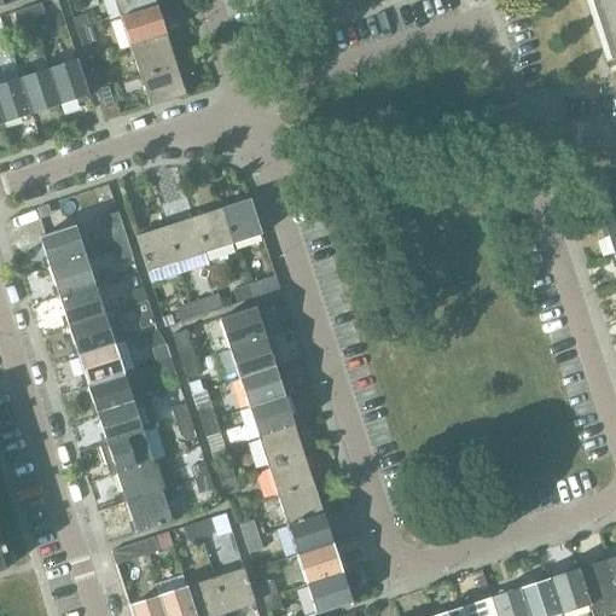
[(117,0),(122,16),(158,5),(157,0),(117,0)]
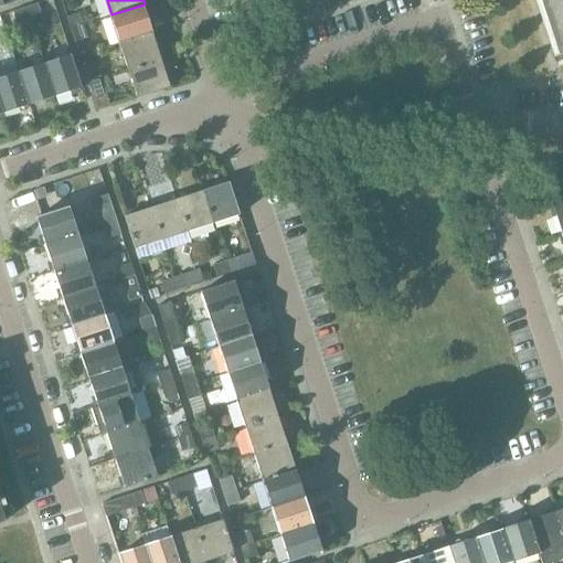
[(538,0),(555,54),(555,55),(562,53),(562,0),(538,0)]
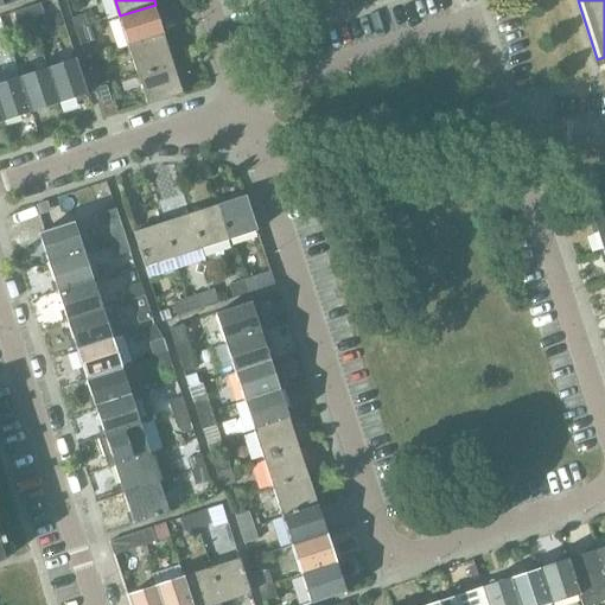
[(42,1),(30,5),(34,19),(46,16),(42,1)]
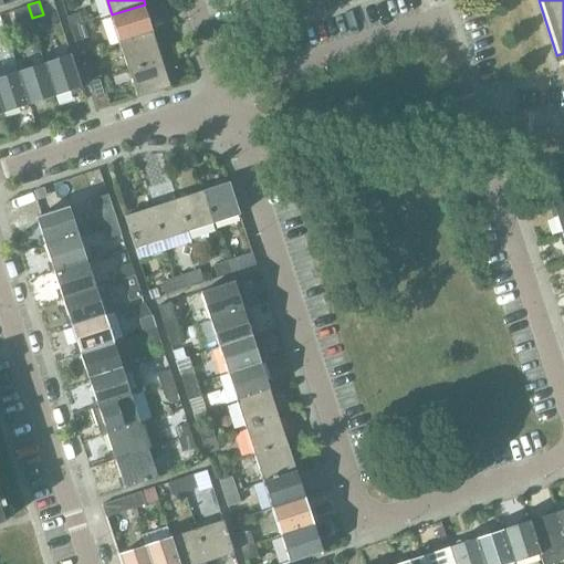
[(32,18),(28,4),(14,9),(19,22),(32,18)]
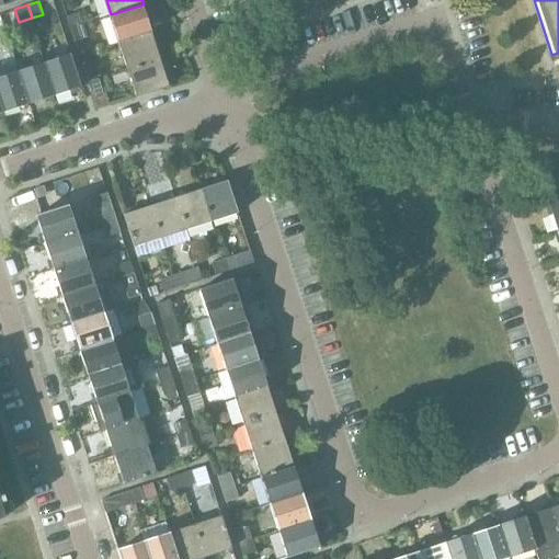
[(111,14),(120,42),(152,31),(144,4),(111,14)]
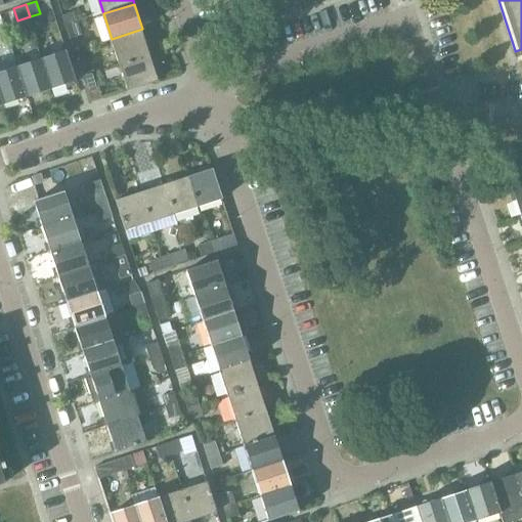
[(63,13),(68,26),(79,22),(75,10),(63,13)]
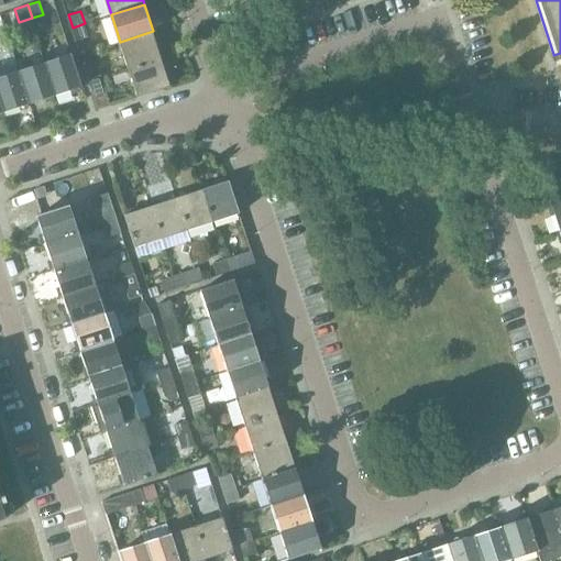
[(85,23),(73,28),(76,40),(89,35),(85,23)]
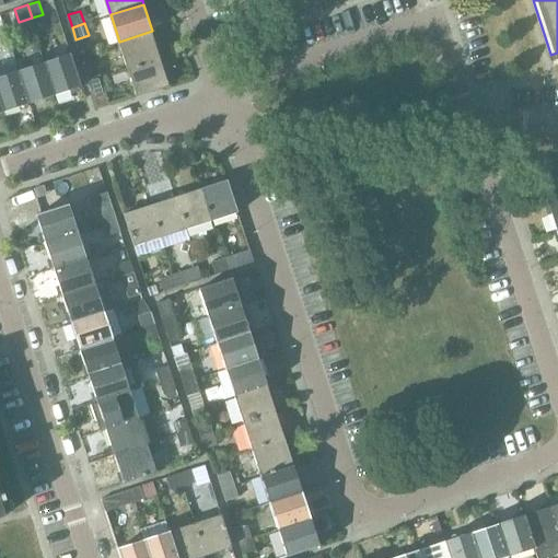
[(119,42),(129,68),(161,58),(152,31),(119,42)]
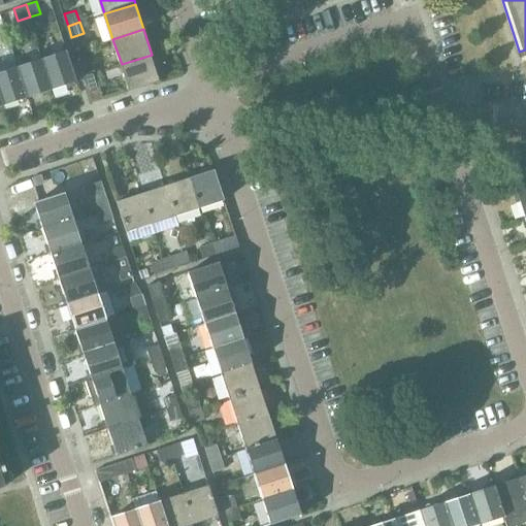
[(67,51),(43,58),(53,89),(77,80),(67,51)]
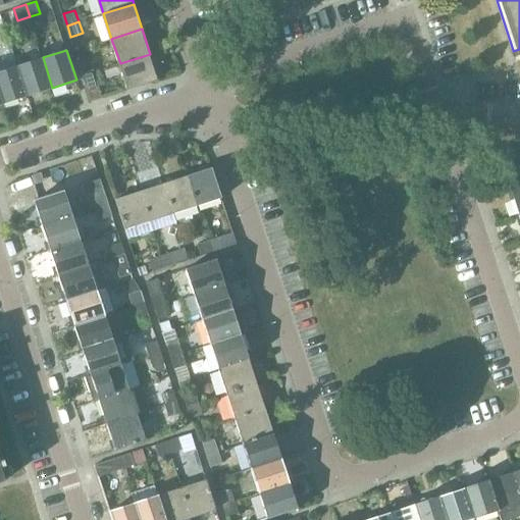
[(150,54),(120,63),(128,89),(158,79),(150,54)]
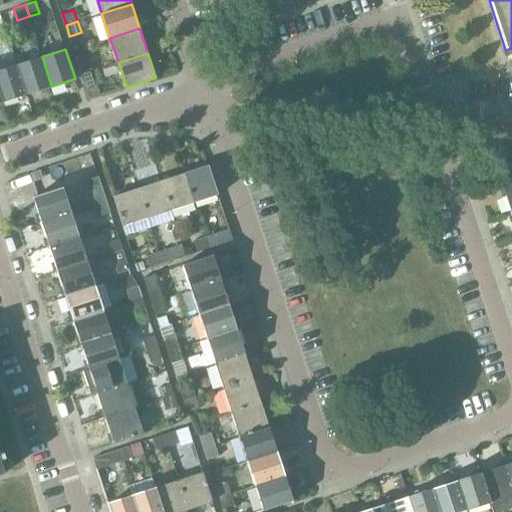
[(42,56),(18,64),(28,93),(51,86),(42,56)]
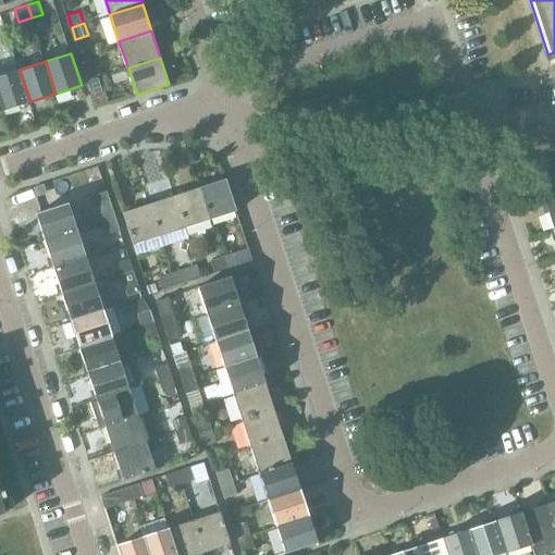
[(85,68),(89,81),(102,76),(98,64),(85,68)]
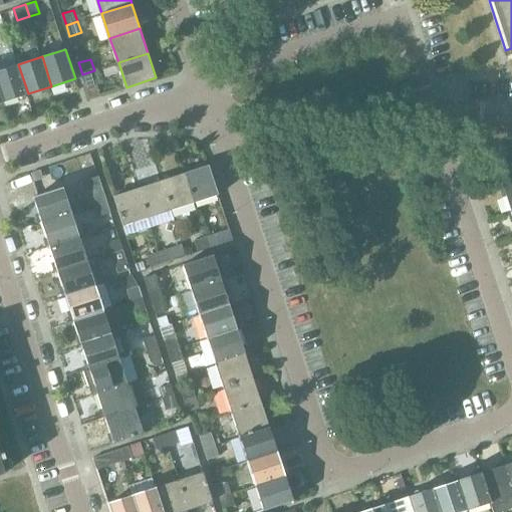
[(18,64),(0,69),(0,88),(4,101),(28,93),(18,64)]
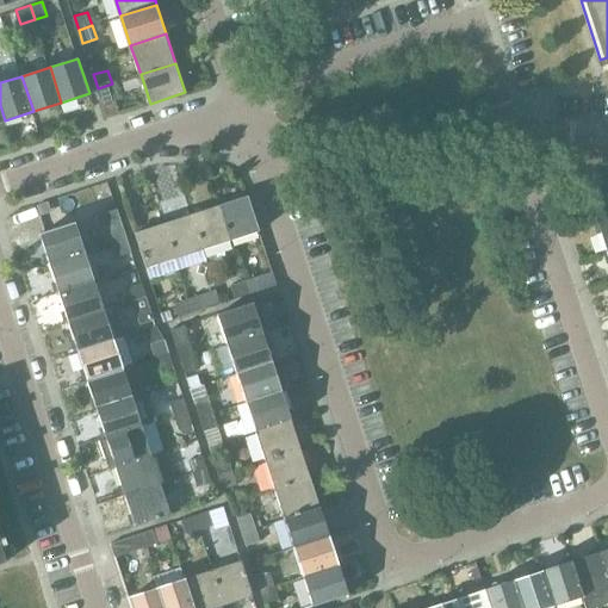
[(112,84),(98,88),(107,118),(121,113),(112,84)]
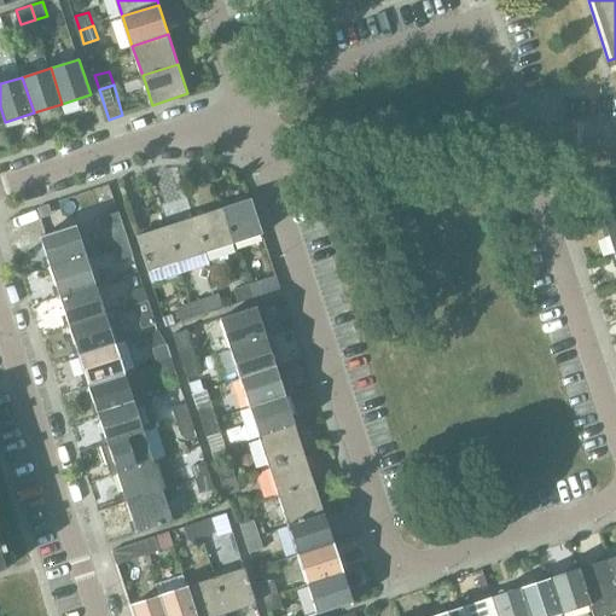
[(253,197),(225,207),(236,242),(263,233),(253,197)]
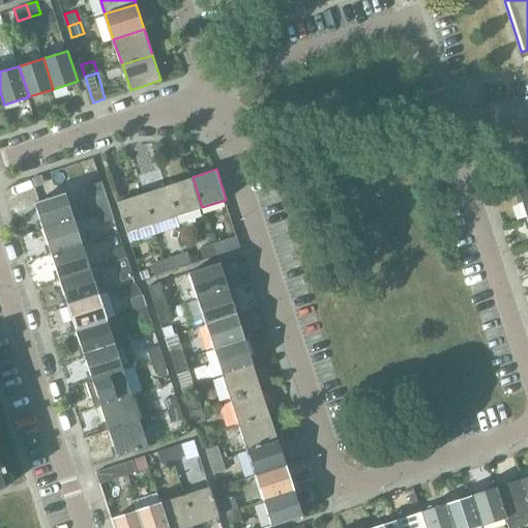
[(193,177),(167,185),(177,215),(202,207),(193,177)]
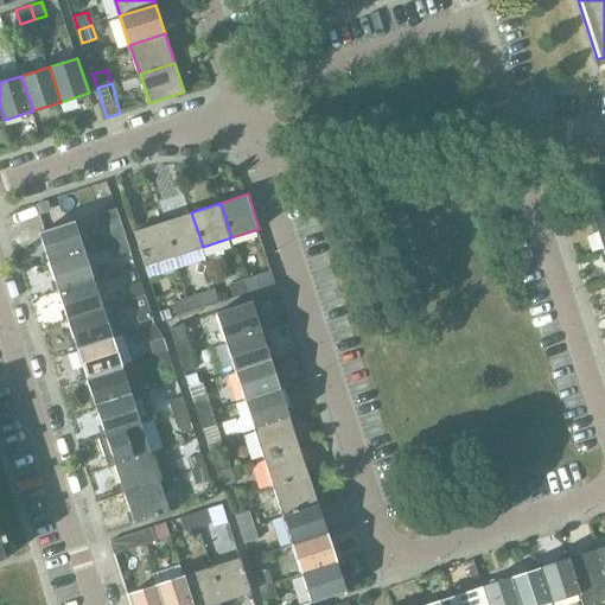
[(104,211),(114,240),(127,236),(118,207),(104,211)]
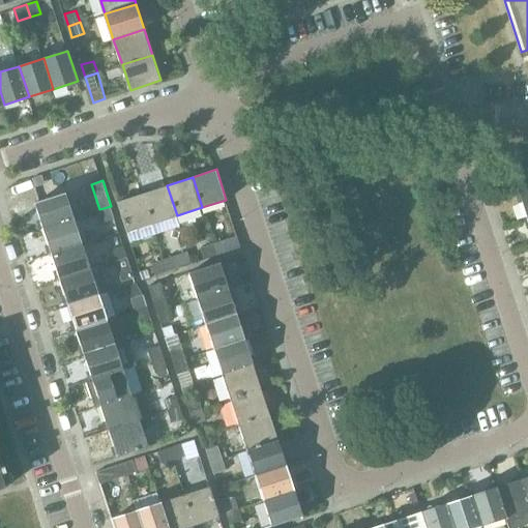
[(167,185),(143,194),(152,224),(177,215),(167,185)]
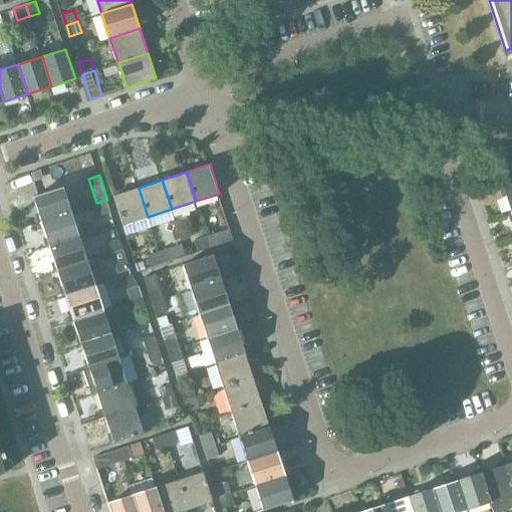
[(511,183),(503,186),(511,210),(511,183)]
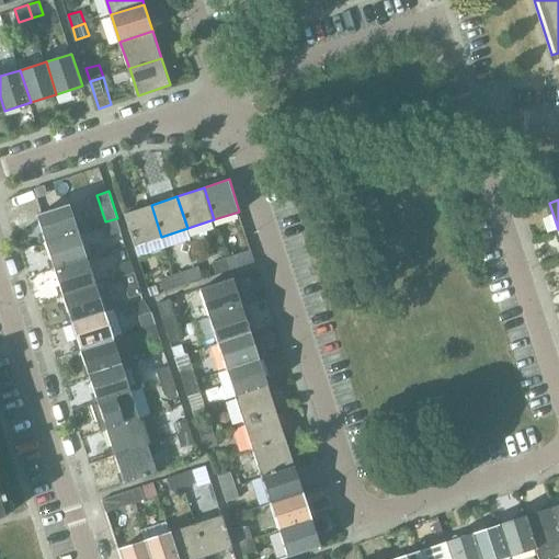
[(37,214),(46,241),(79,230),(70,204),(37,214)]
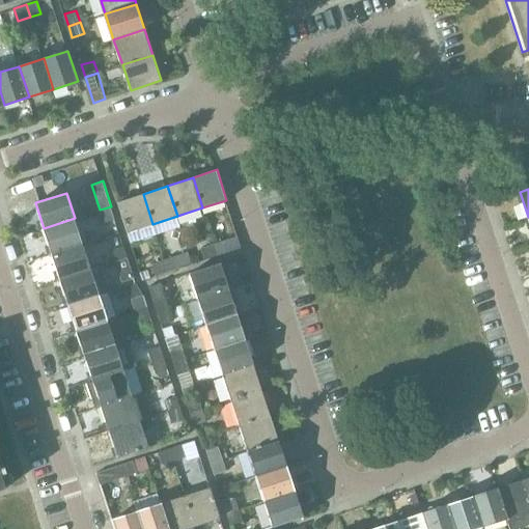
[(152,224),(143,194),(118,201),(129,232),(152,224)]
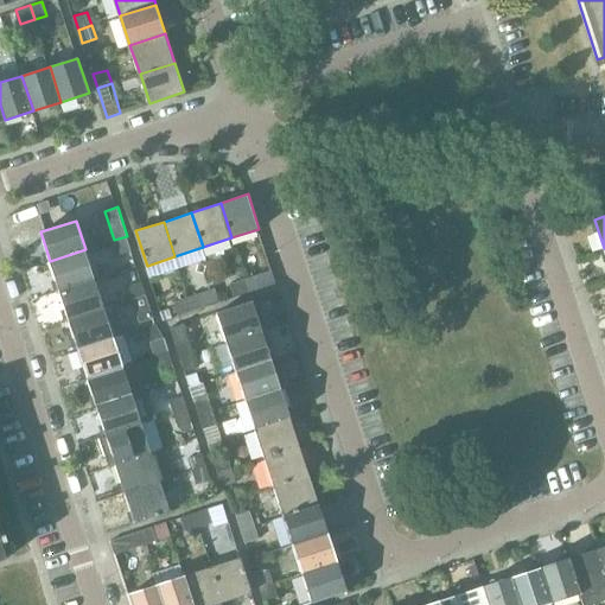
[(127,236),(114,240),(118,254),(132,249),(127,236)]
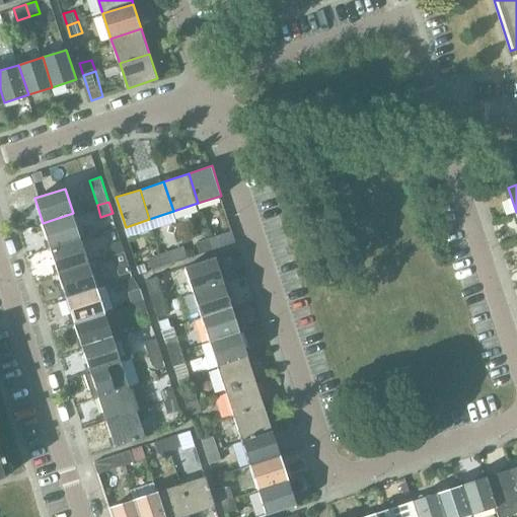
[(43,223),(51,247),(81,238),(73,213),(43,223)]
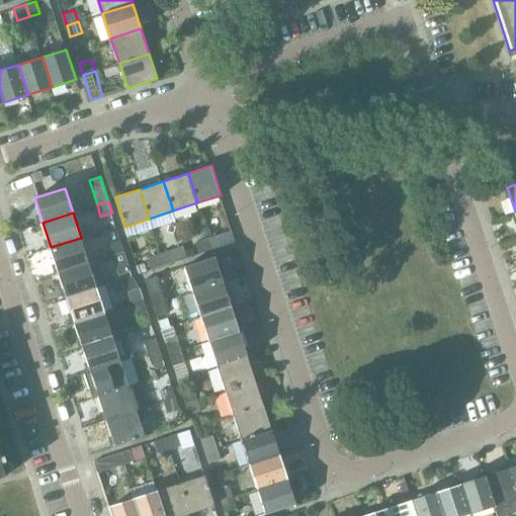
[(232,230),(208,237),(211,249),(236,241),(232,230)]
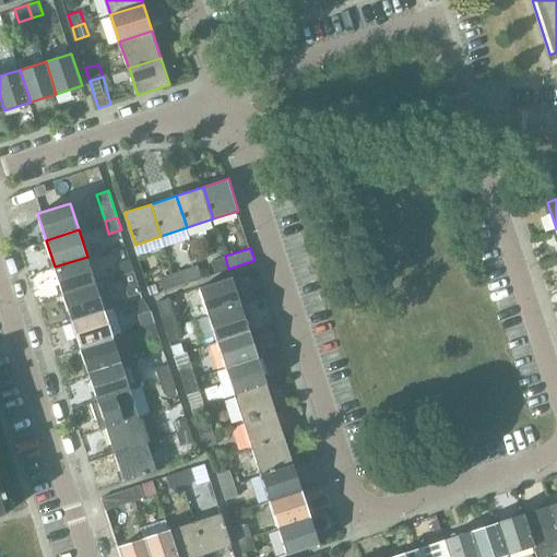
[(228,269),(225,256),(212,260),(216,273),(228,269)]
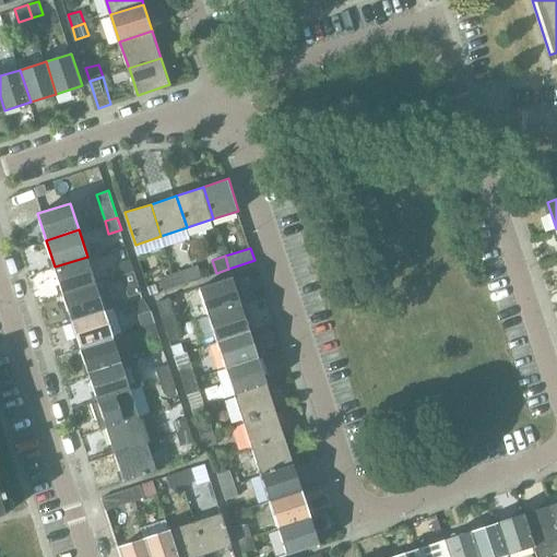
[(55,267),(63,294),(96,283),(87,257),(55,267)]
